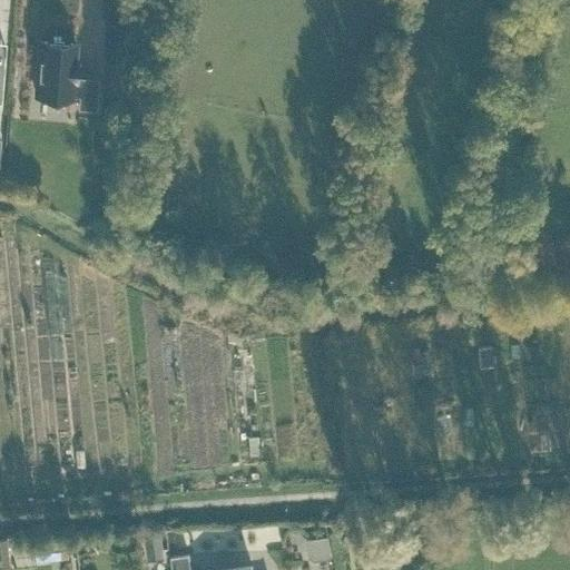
[(39,40),(35,96),(70,99),(70,95),(79,96),(78,108),(94,109),(96,80),(72,78),(74,68),(76,69),(76,65),(72,65),(74,43),(66,42),(47,40),(47,41),(39,40)]
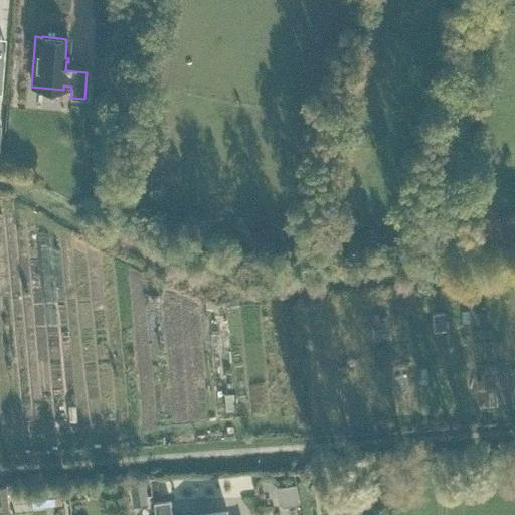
[(148,504),(145,483),(129,486),(133,506),(148,504)]
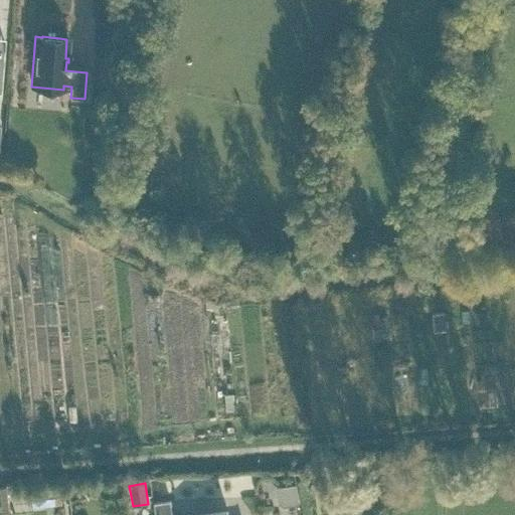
[(299,504),(296,483),(276,486),(278,502),(283,507),(299,504)]
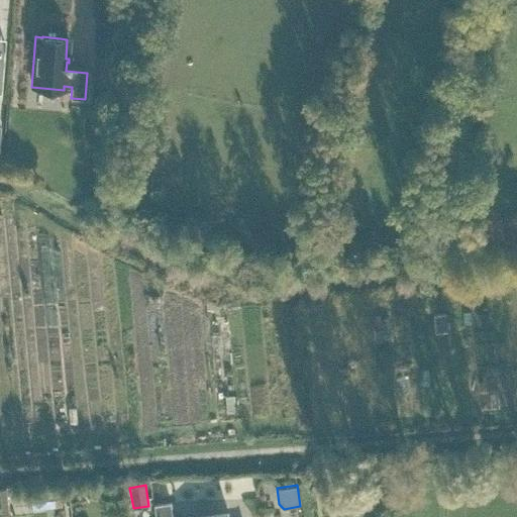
[(42,491),(29,492),(30,506),(43,505),(42,491)]
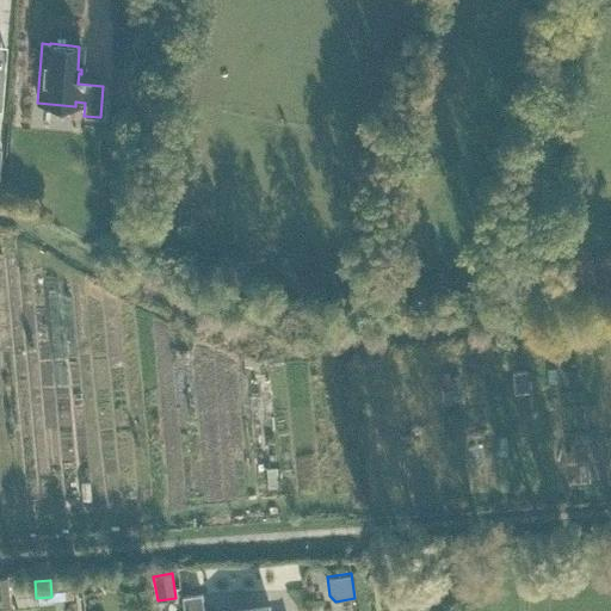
[(234,610),(203,610),(202,593),(181,597),(183,610),(269,610),(269,606),(234,610)]
